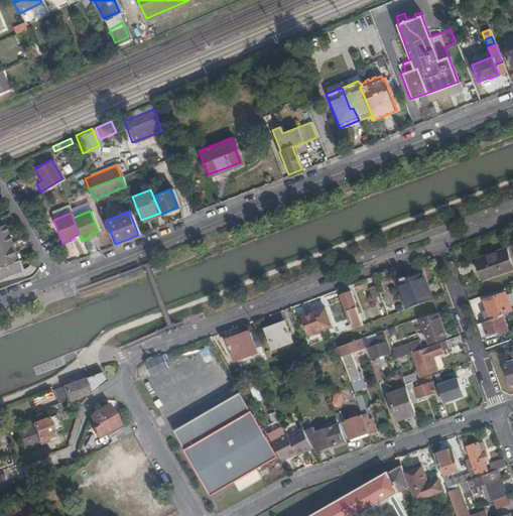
[(0,226),(18,270),(20,269),(1,223),(0,224),(0,226)]
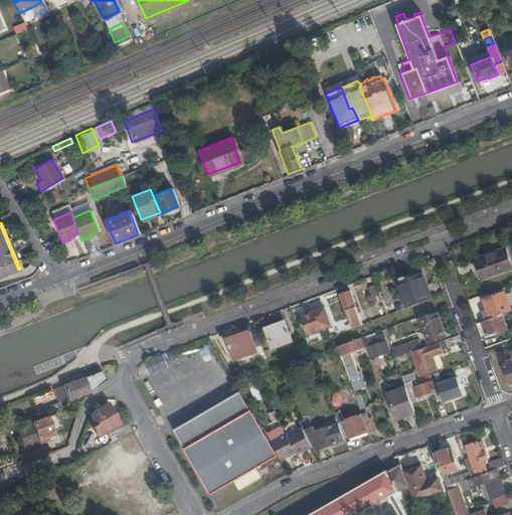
[(0,277),(18,270),(0,225),(0,277)]
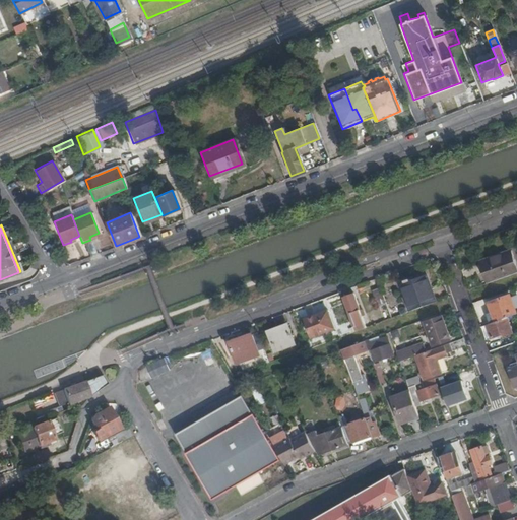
[(478,262),(486,283),(516,273),(516,272),(509,251),(499,255),(478,262)]
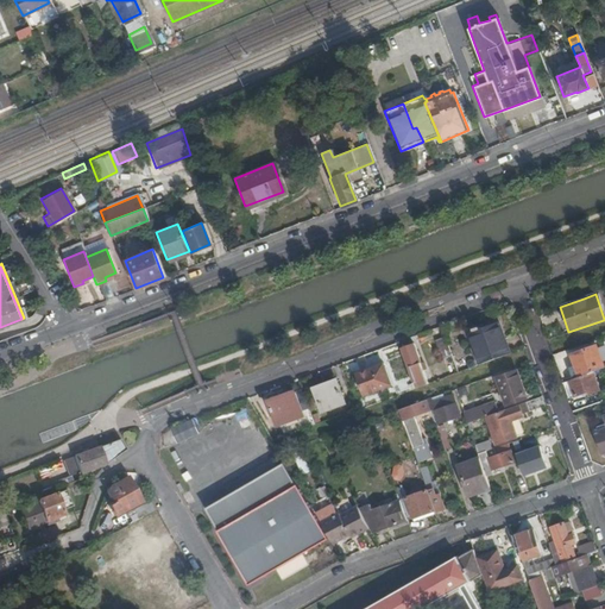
[(480,363),(508,353),(496,322),(466,333),(478,364),(480,363)]
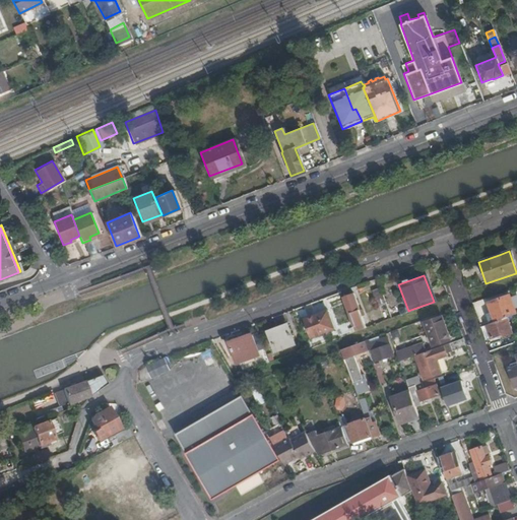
[(386,310),(378,288),(370,291),(378,312),(386,310)]
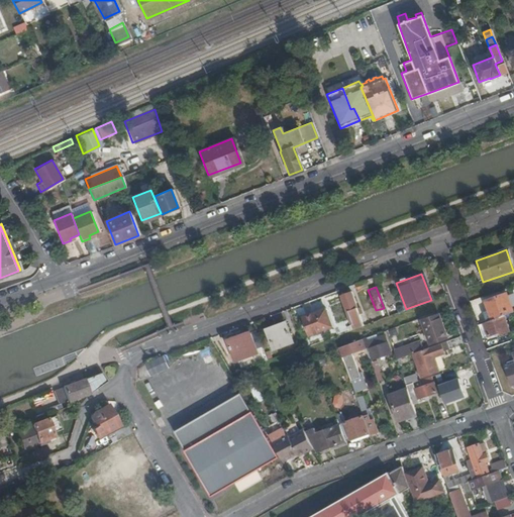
[(352,324),(353,328),(362,325),(348,292),(340,295),(349,318),(347,319),(349,325),(352,324)]
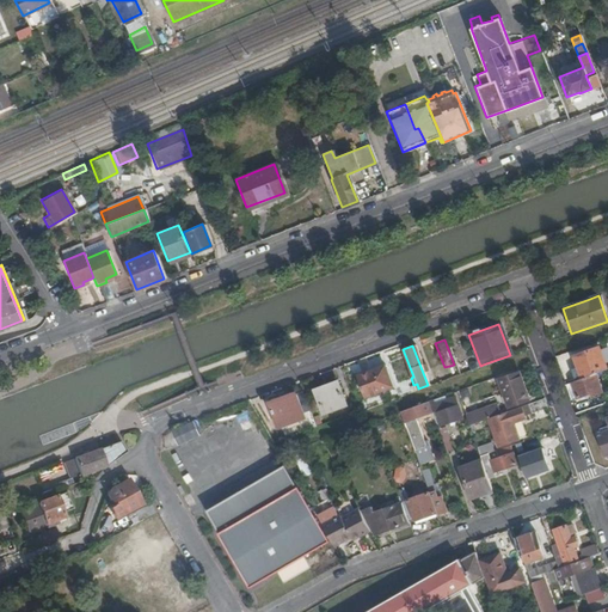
[(594,373),(600,372),(606,369),(597,347),(571,356),(579,379),(594,373)]
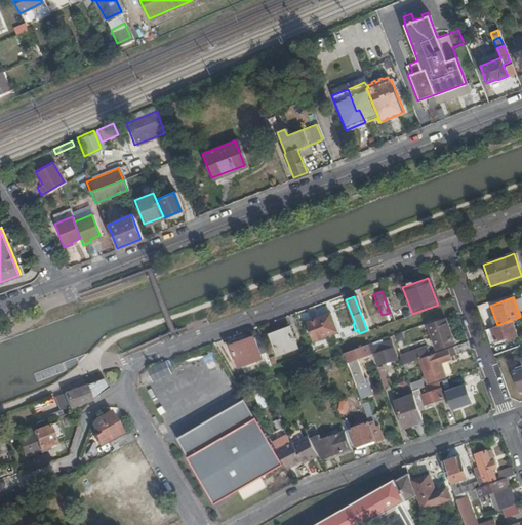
[(305,321),(312,340),(335,331),(328,312),(305,321)]
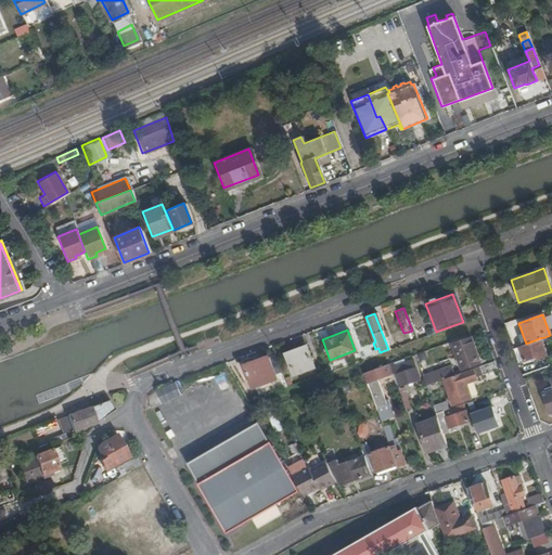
[(462,337),(450,341),(460,370),(478,363),(470,337),(463,339),(462,337)]
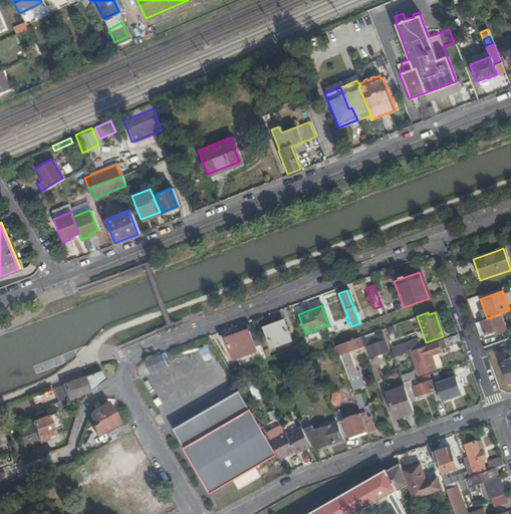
[(487,318),(479,321),(483,334),(494,330),(495,332),(504,329),(499,313),(487,318)]
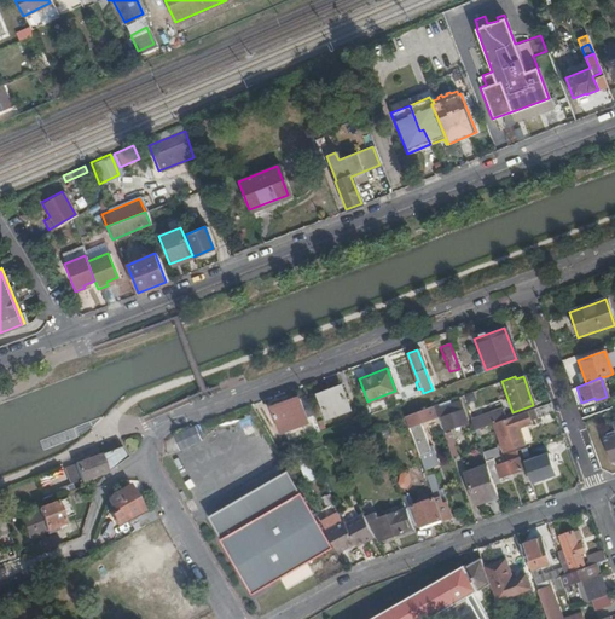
[(318,395),(326,418),(349,411),(341,388),(318,395)]
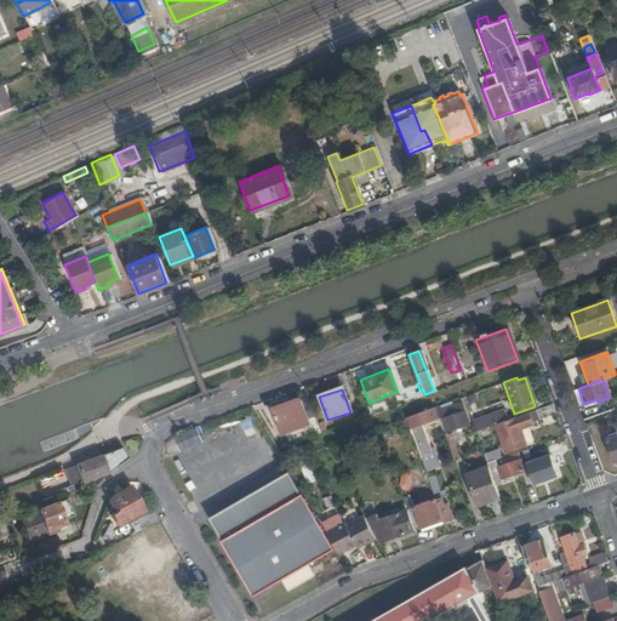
[(298,403),(272,411),(280,436),(307,426),(298,403)]
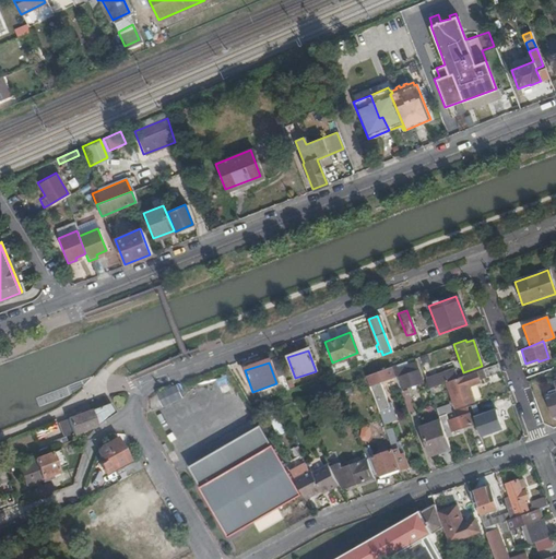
[(393,366),(390,367),(393,376),(397,375),(402,389),(421,382),(414,363),(394,370),(393,366)]
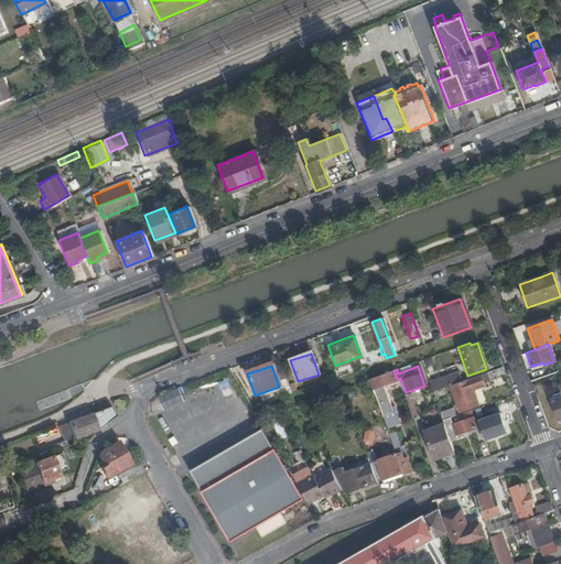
[(488,381),(503,376),(500,367),(485,372),(488,381)]
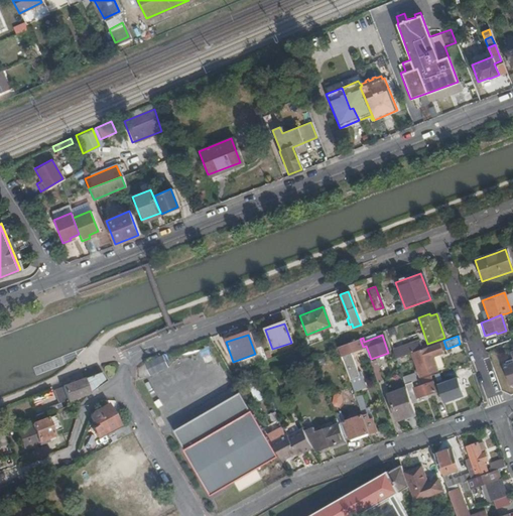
[(360,339),(337,348),(349,380),(358,377),(349,353),(363,347),(360,339)]
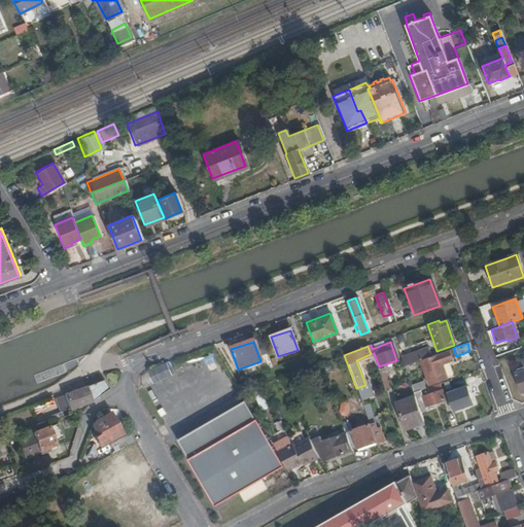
[(449,358),(456,356),(453,348),(446,350),(449,358)]
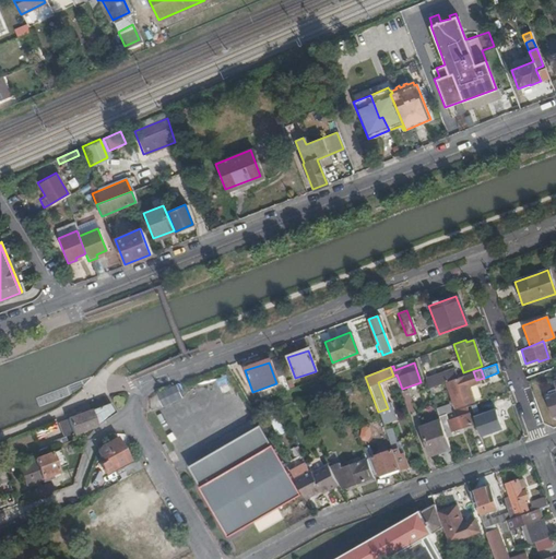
[(435,377),(438,384),(444,382),(456,378),(452,370),(435,377)]
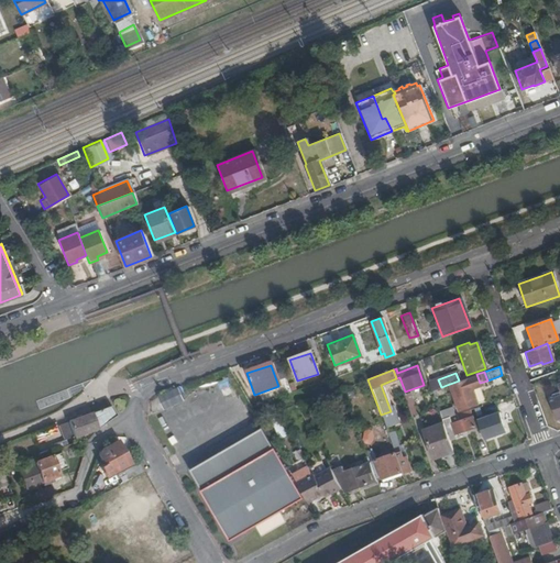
[(459,381),(447,385),(457,411),(475,405),(471,390),(469,387),(472,386),(480,383),(476,374),(459,381)]
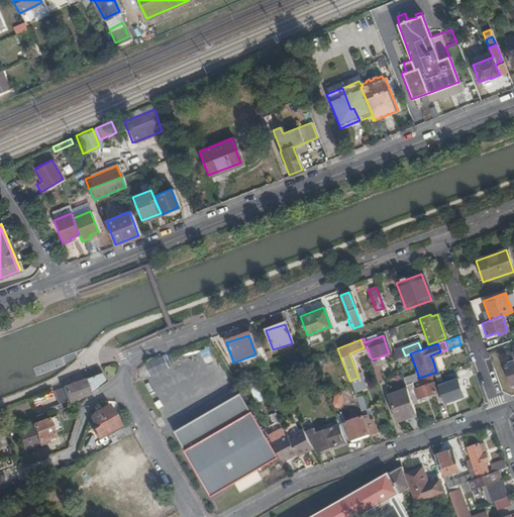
[(392,351),(395,359),(401,356),(405,355),(402,348),(392,351)]
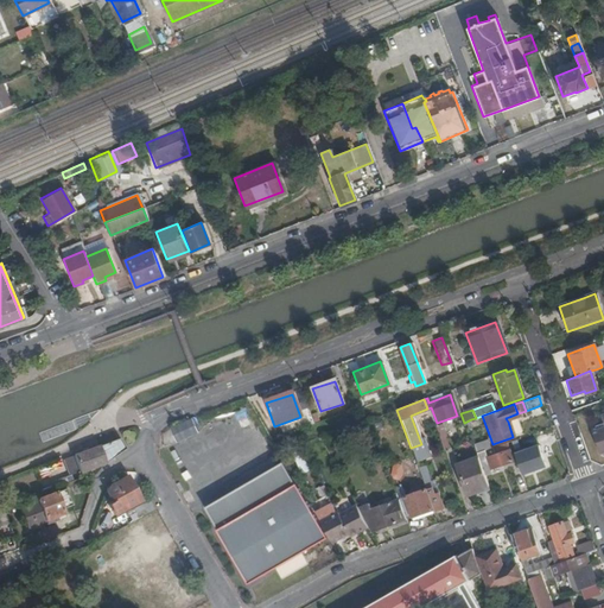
[(599,453),(603,450),(603,413),(603,415),(601,416),(603,423),(603,426),(595,430),(591,431),(599,453)]
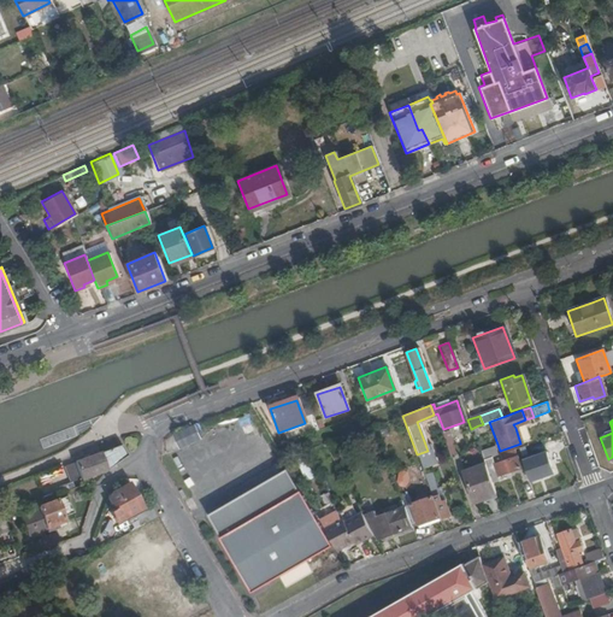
[(177,451),(200,440),(193,424),(170,435),(177,451)]
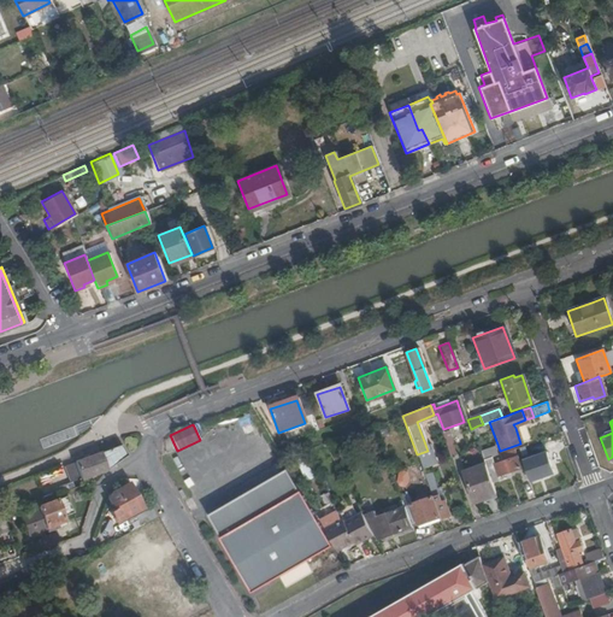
[(168,466),(180,488),(193,481),(189,475),(239,447),(247,442),(237,425),(198,450),(168,466)]
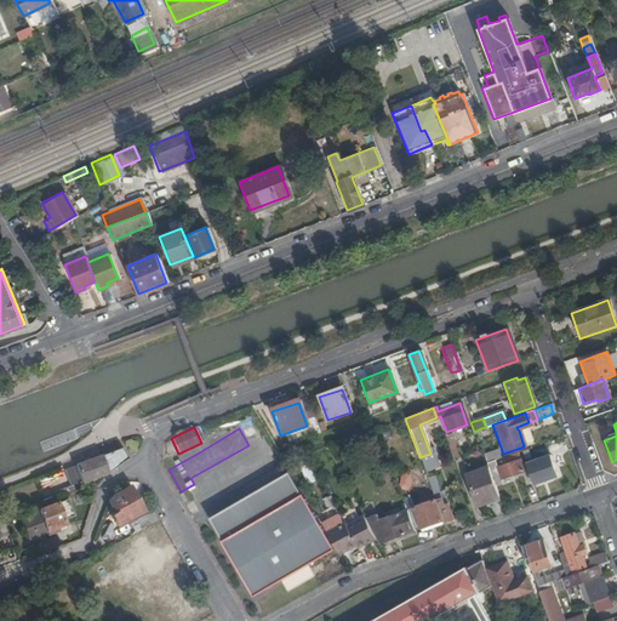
[(443,436),(449,450),(455,448),(449,434),(443,436)]
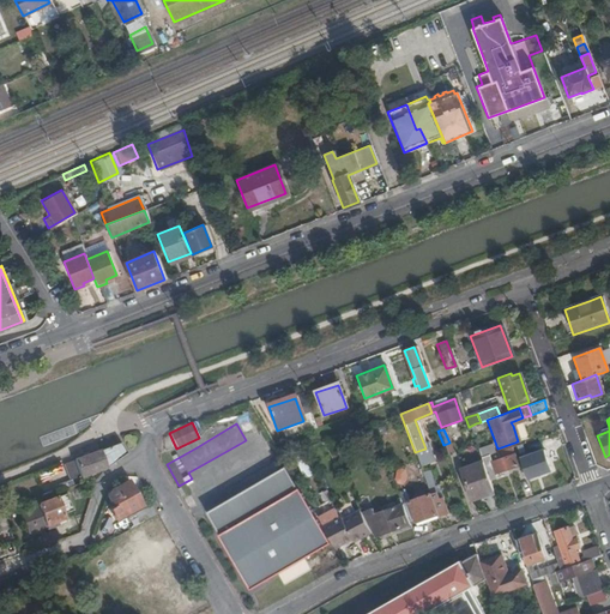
[(62,483),(103,468),(122,453),(120,450),(116,444),(56,467),(62,483)]
